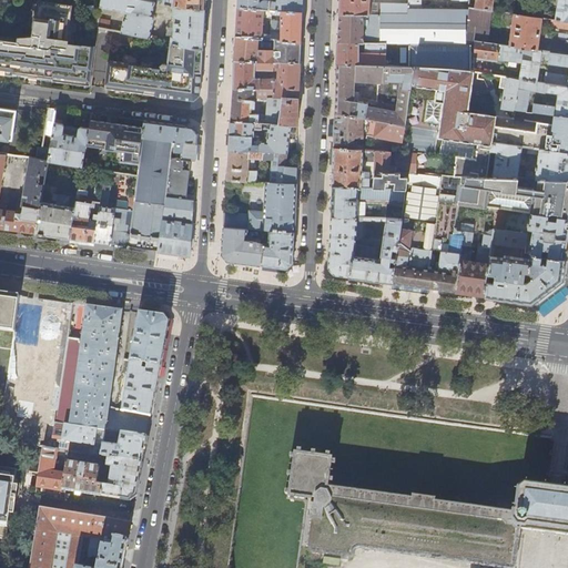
[(101,0),(101,4),(127,11),(129,12),(128,17),(125,17),(122,32),(128,33),(150,38),(155,14),(152,14),(154,0),(101,0)]
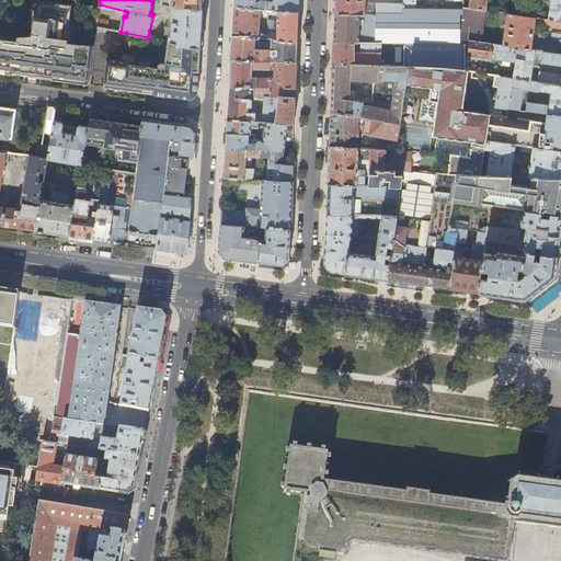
[(299,0),(273,0),(274,0),(268,0),(267,9),(271,9),(279,10),(299,12),(299,0)]
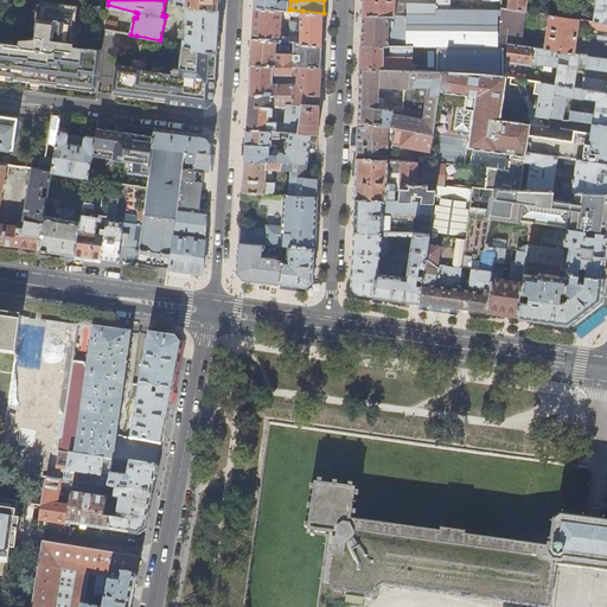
[(364,0),(364,16),(396,16),(396,0),(364,0)]
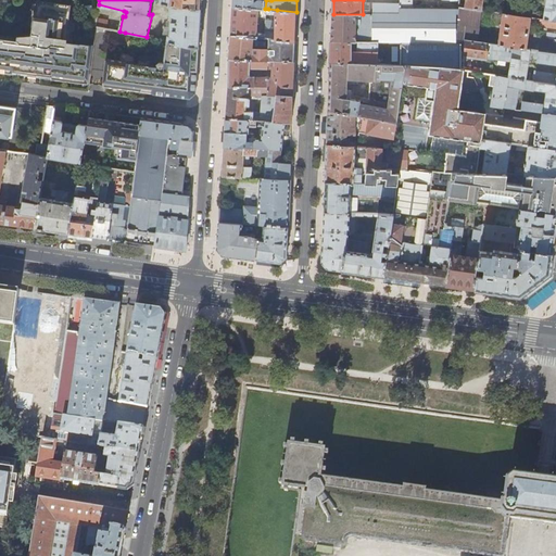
[(483,0),(466,0),(466,8),(483,10),(483,0)]
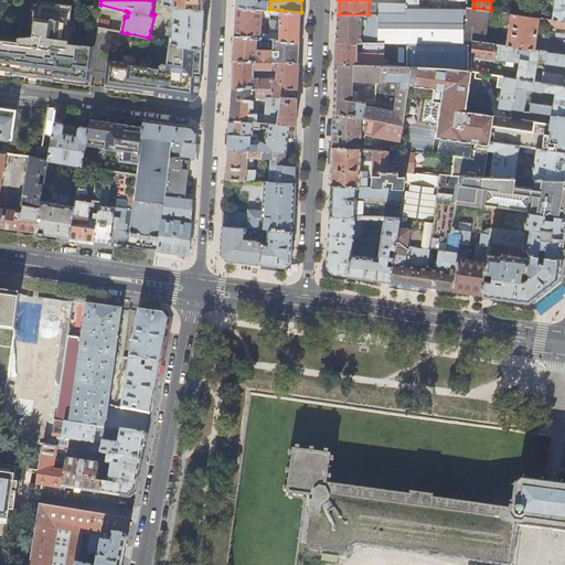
[(564,0),(555,0),(553,20),(564,21),(564,0)]
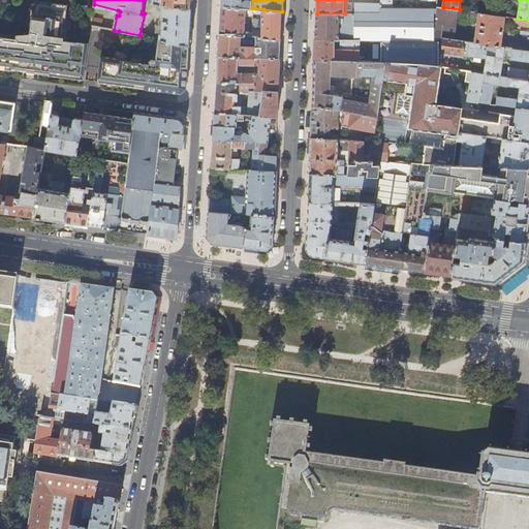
[(17,38),(0,35),(0,68),(84,80),(88,47),(68,44),(68,37),(64,37),(65,27),(64,27),(67,5),(36,1),(34,16),(33,16),(31,34),(18,34),(17,38)]
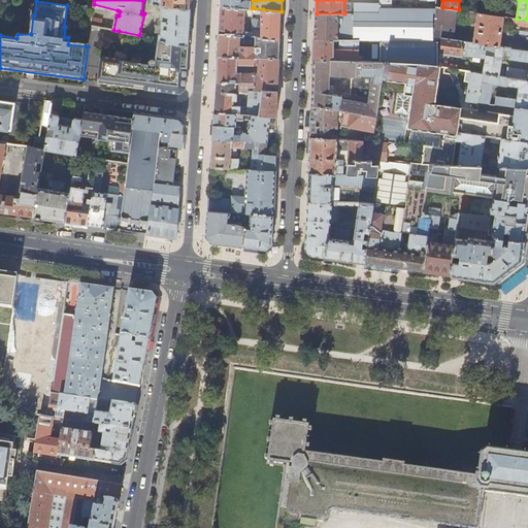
[(191,21),(191,8),(172,6),(171,6),(161,4),(161,14),(162,14),(161,32),(159,32),(159,40),(170,42),(189,46),(190,46),(191,28),(191,21)]
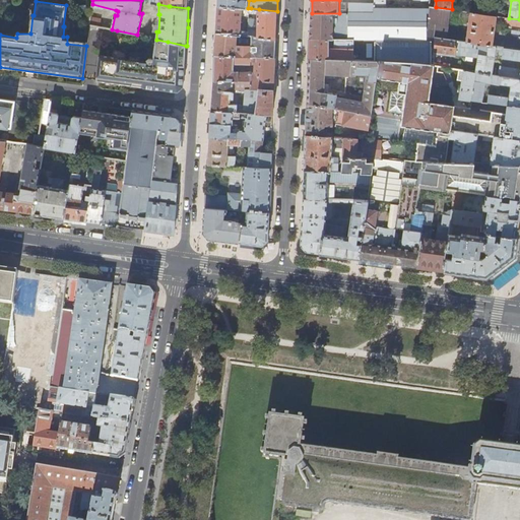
[(248,8),(219,6),(218,17),(217,34),(237,35),(248,37),(249,30),(241,29),(242,15),(245,15),(250,14),(251,8),(248,8)]
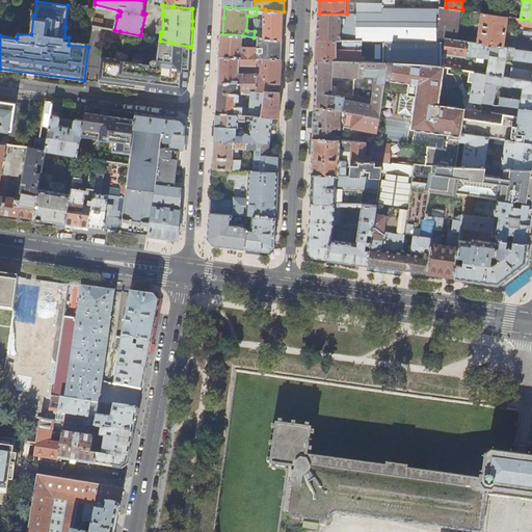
[(460,41),(462,9),(446,7),(441,6),(440,10),(440,23),(437,37),(446,38),(460,41)]
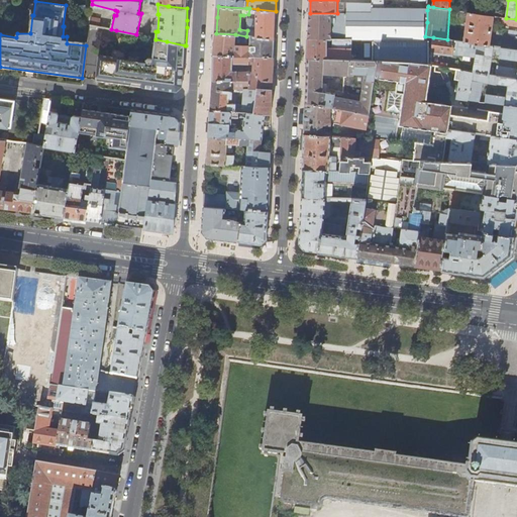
[(481,6),(480,14),(489,15),(491,7),(481,6)]
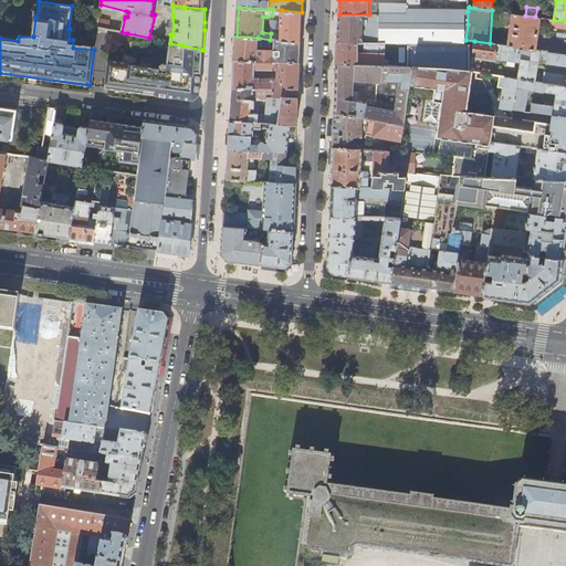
[(302,27),(302,12),(282,10),(281,40),(301,42),(302,42),(302,27)]
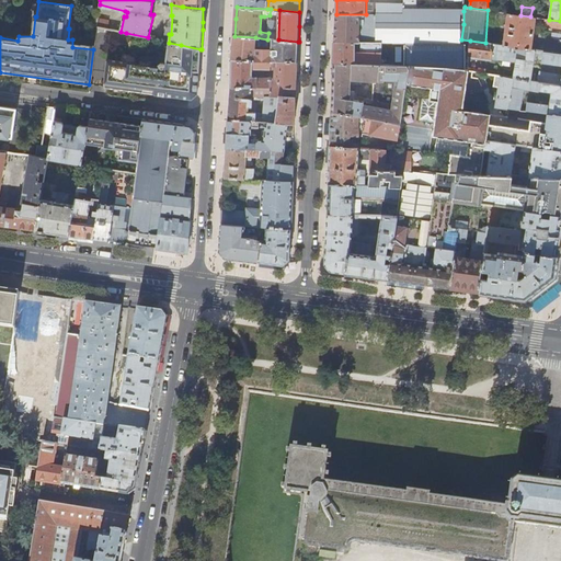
[(464,24),(464,11),(434,12),(404,12),(404,14),(402,14),(402,23),(432,23),(464,24)]
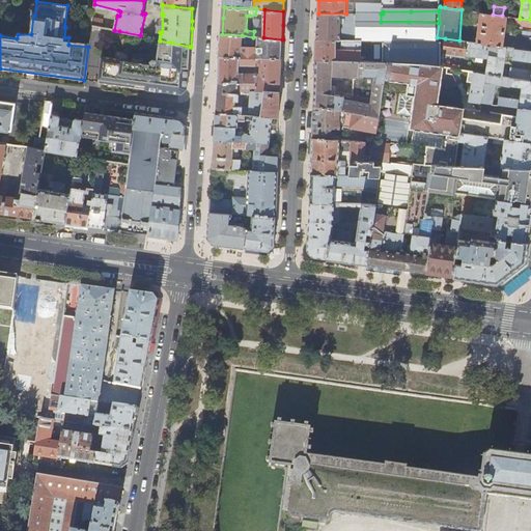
[(481,12),(477,43),(503,47),(507,17),(502,16),(493,15),(481,12)]
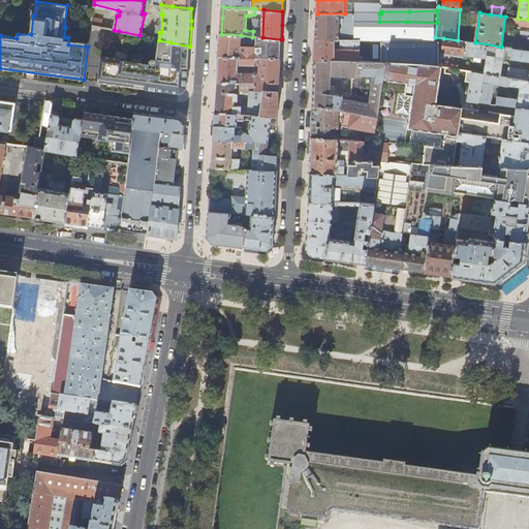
[(345,13),(317,13),(316,40),(338,40),(355,40),(355,34),(349,34),(349,29),(344,29),(344,33),(340,33),(340,20),(350,20),(350,13),(345,13)]
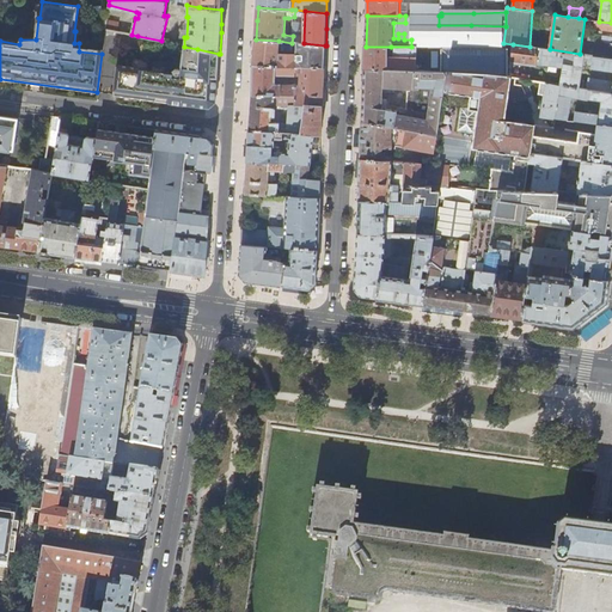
[(411,40),(411,47),(418,47),(430,47),(447,47),(503,47),(503,43),(506,26),(471,25),(439,25),(439,16),(436,16),(411,16),(411,40)]
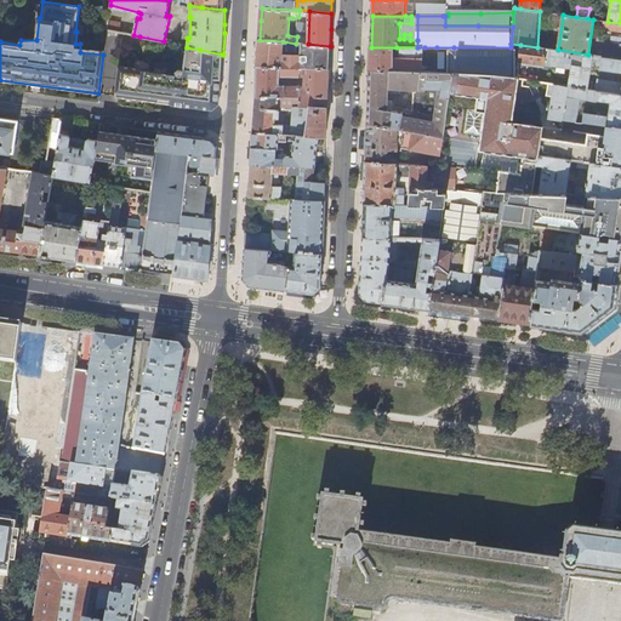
[(108,20),(106,29),(119,32),(120,22),(108,20)]
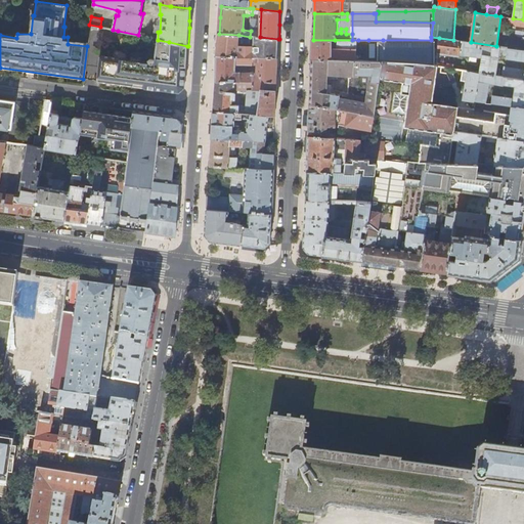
[(523,19),(513,18),(510,17),(509,25),(523,27),(523,19)]
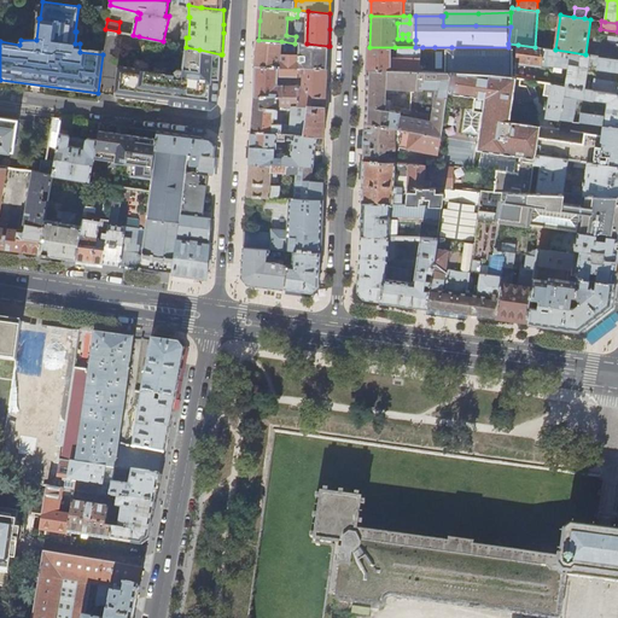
[(281,56),(281,41),(258,40),(257,50),(256,65),(278,65),(281,65),(281,56)]
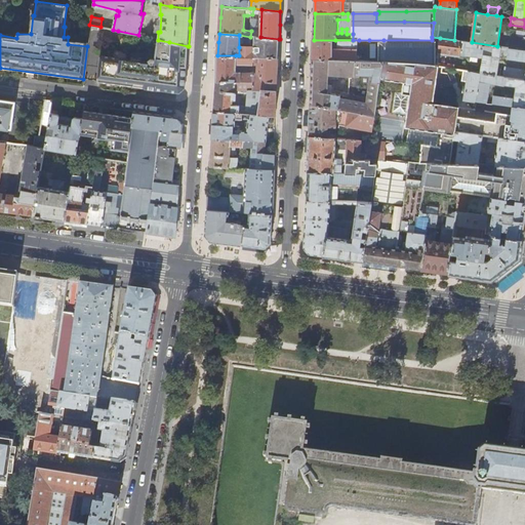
[(254,47),(254,37),(250,37),(239,35),(239,47),(254,47)]
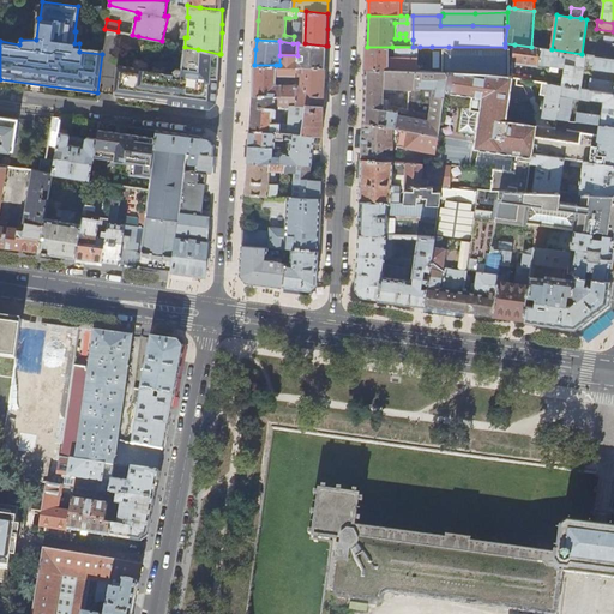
[(298,55),(298,66),(325,67),(326,46),(305,43),(298,43),(298,55)]
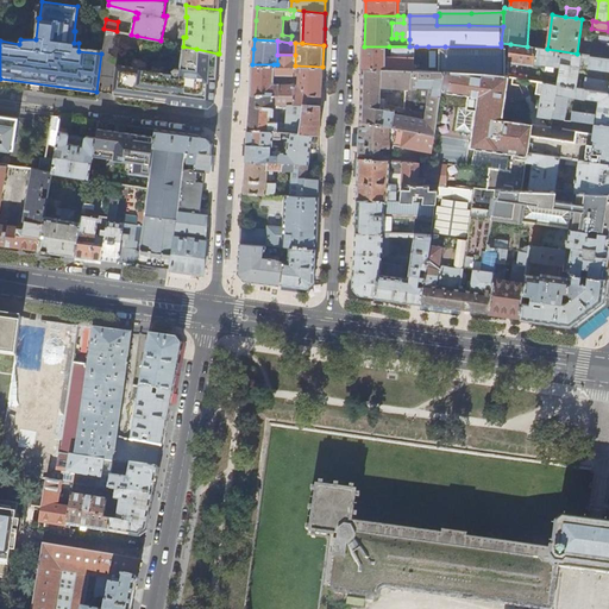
[(527,46),(510,44),(510,51),(509,62),(534,66),(534,63),(560,67),(559,77),(547,75),(547,79),(546,83),(558,85),(577,88),(581,58),(585,60),(585,63),(585,64),(589,64),(589,68),(608,70),(608,81),(586,77),(584,89),(608,93),(608,57),(577,54),(547,49),(537,48),(527,46)]
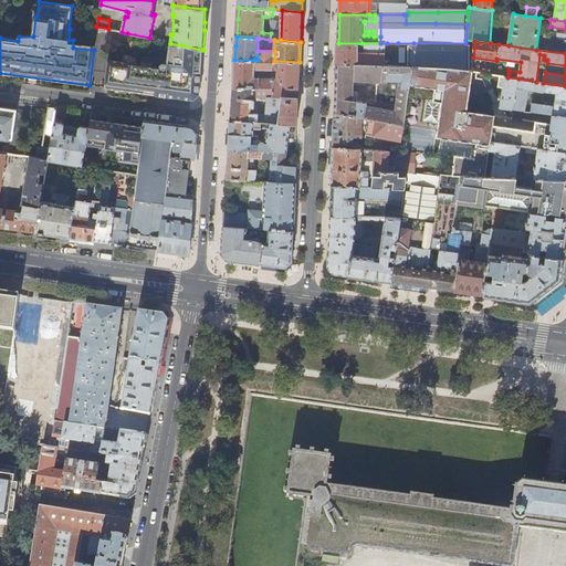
[(201,64),(202,50),(182,45),(170,43),(168,62),(163,61),(159,64),(158,67),(150,66),(150,67),(129,64),(129,62),(122,61),(119,74),(105,72),(103,87),(103,88),(109,88),(157,95),(163,96),(194,101),(199,95),(201,64)]
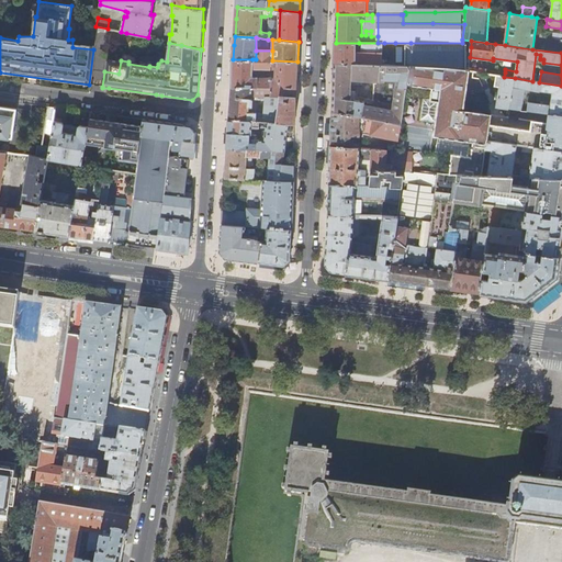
[(383,65),(383,56),(384,43),(378,43),(359,43),(336,43),(336,52),(335,63),(383,65)]
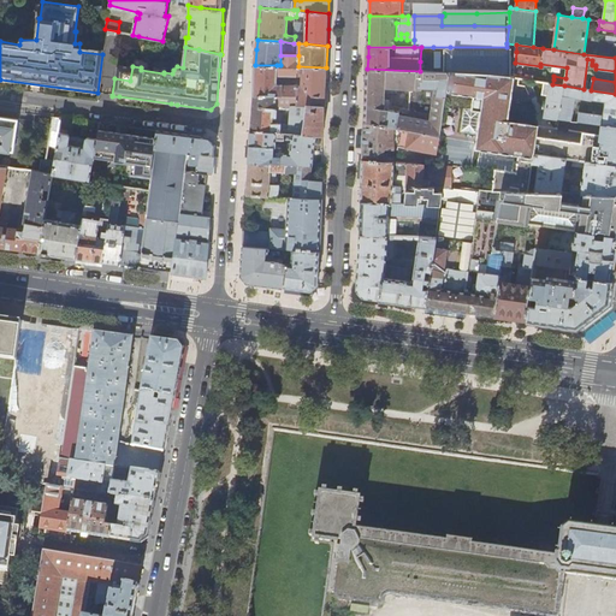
[(451,72),(511,77),(511,47),(507,47),(450,47),(433,47),(433,63),(430,63),(430,71),(451,72)]
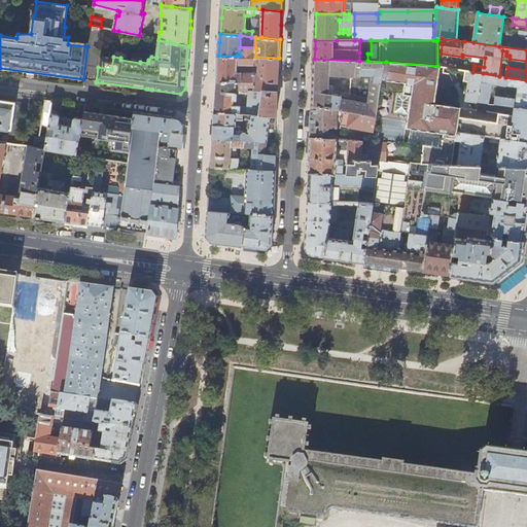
[(254,57),(255,57),(255,47),(240,47),(240,56),(254,57)]
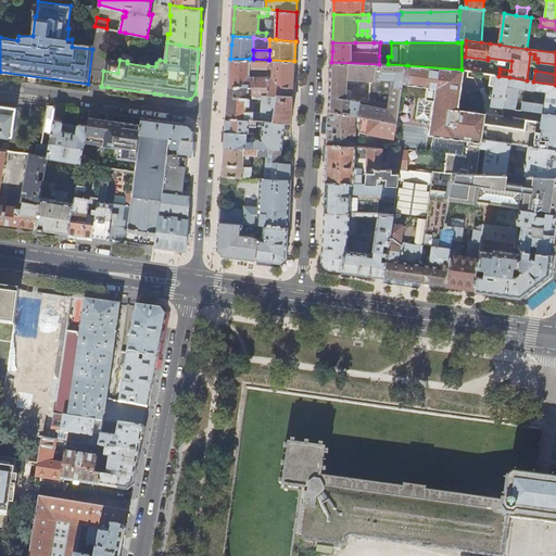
[(117,73),(119,60),(105,59),(103,71),(117,73)]
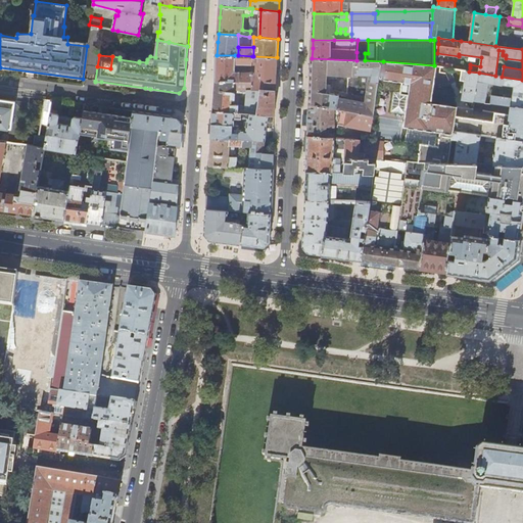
[(235,55),(217,55),(217,66),(217,82),(236,81),(240,81),(240,72),(235,72),(235,64),(235,55)]
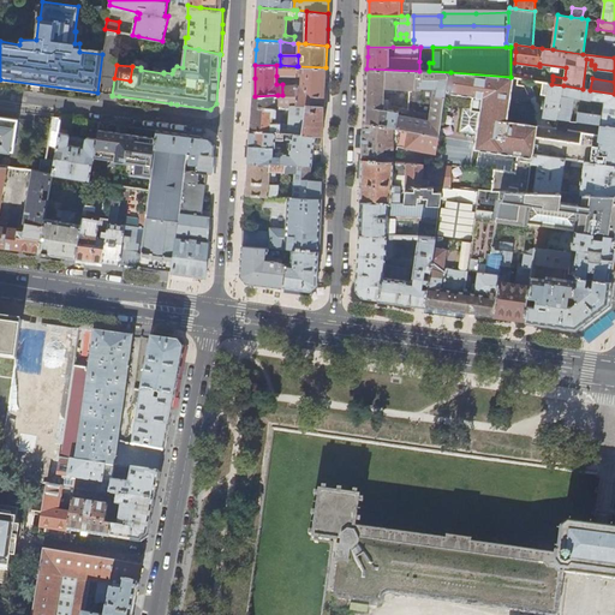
[(297,76),(297,66),(280,65),(276,65),(276,76),(297,76)]
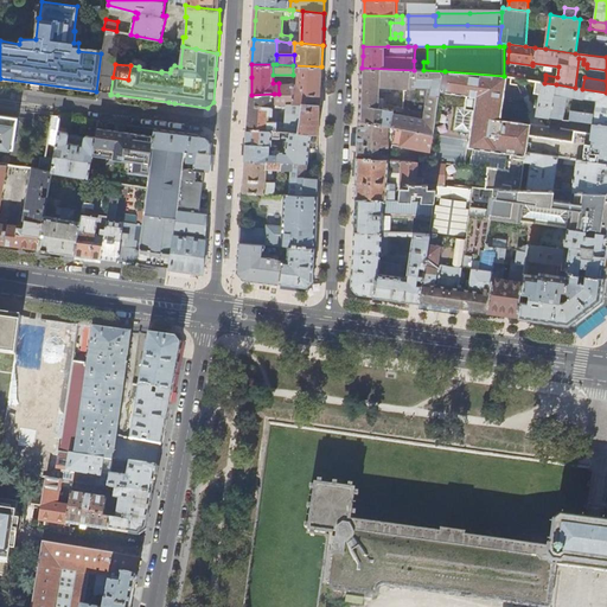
[(293,84),(294,94),(294,103),(304,103),(304,102),(320,103),(321,85),(324,66),(321,66),(294,65),(293,65),(293,75),(299,75),(299,84),(293,84)]
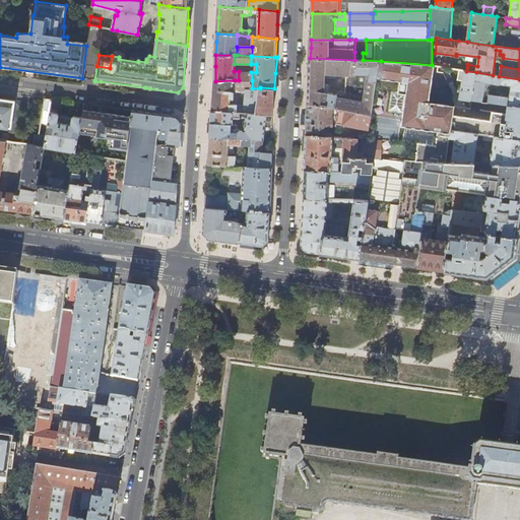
[(376,85),(378,77),(381,61),(363,60),(354,60),(310,58),(310,78),(308,103),(334,108),(339,109),(371,115),(376,88),(376,85)]
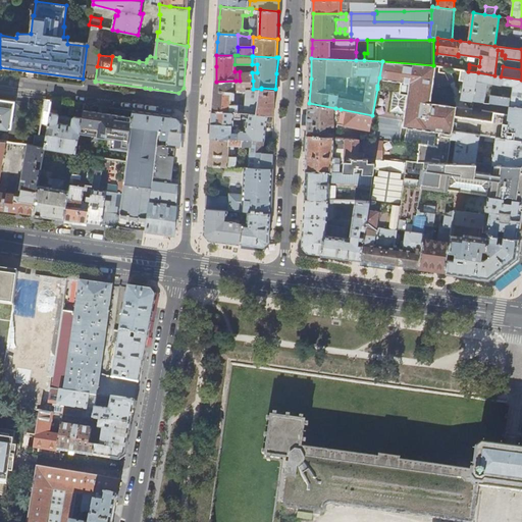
[(453,129),(457,106),(431,102),(434,80),(436,65),(433,65),(382,61),(379,77),(384,77),(403,81),(401,93),(409,94),(405,121),(405,125),(440,131),(453,133),(453,129)]
